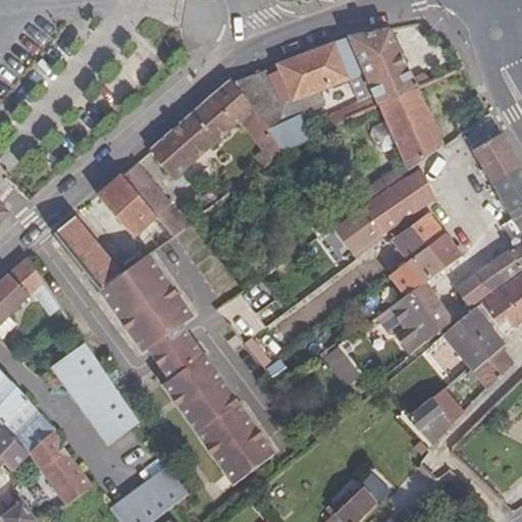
[(390,31),(347,39),(378,106),(417,88),(390,31)]
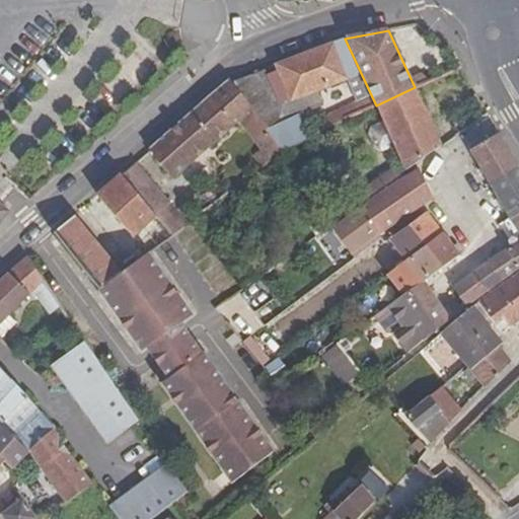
[(324,130),(376,105),(345,39),(263,69),(278,104),(298,97),(347,79),(355,100),(319,118),(324,130)]
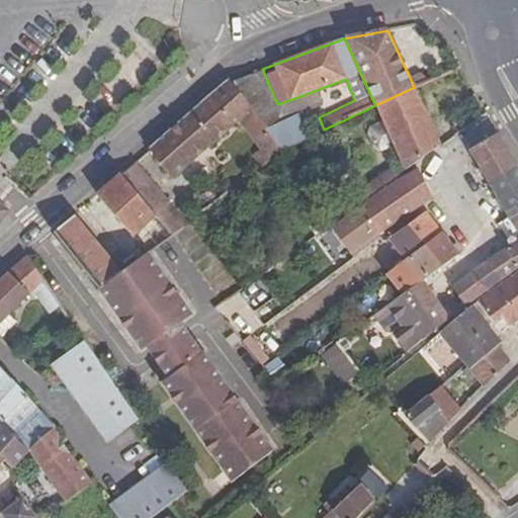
[(229,81),(252,110),(264,128),(283,118),(277,104),(262,69),(229,81)]
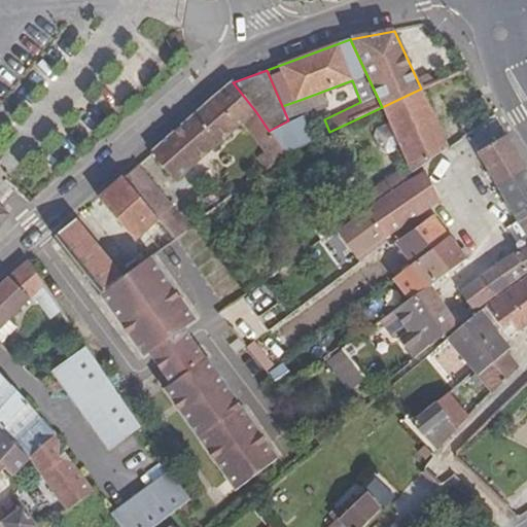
[(256,112),(233,82),(231,80),(149,152),(175,182),(246,121),(256,112)]
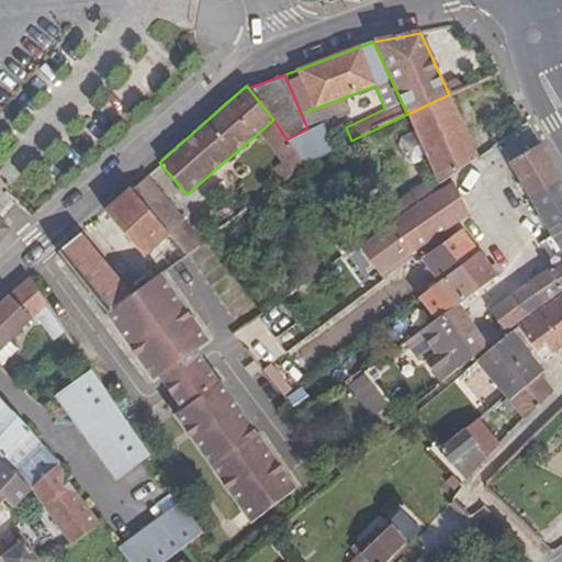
[(449,94),(407,114),(439,184),(448,179),(476,157),(449,94)]
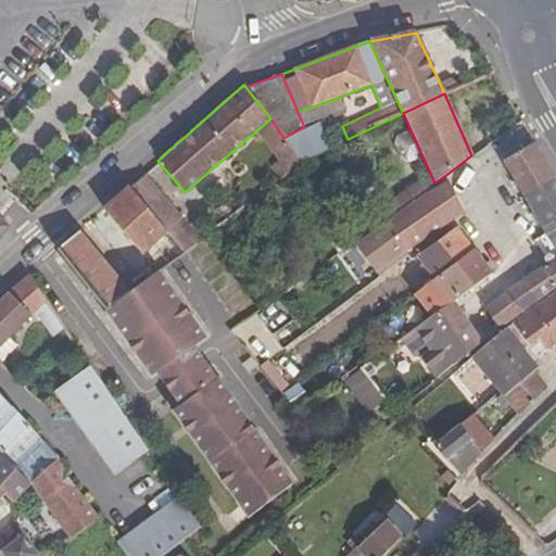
[(319,104),(298,112),(304,127),(325,116),(319,104)]
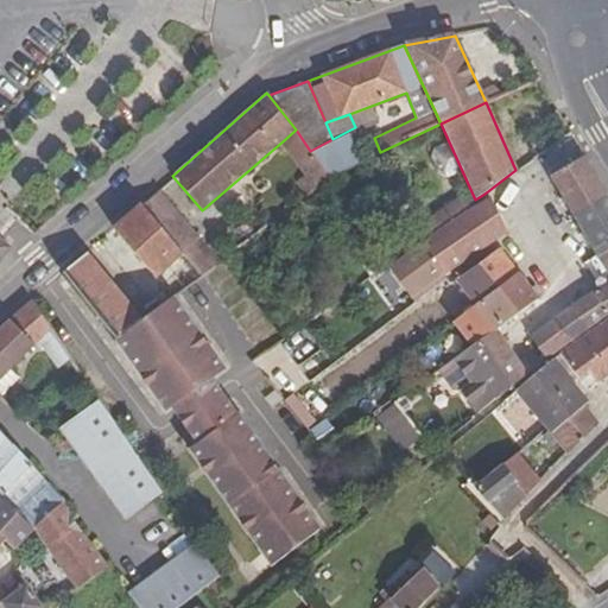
[(310,151),(315,157),(329,176),(367,159),(355,127),(333,139),(310,151)]
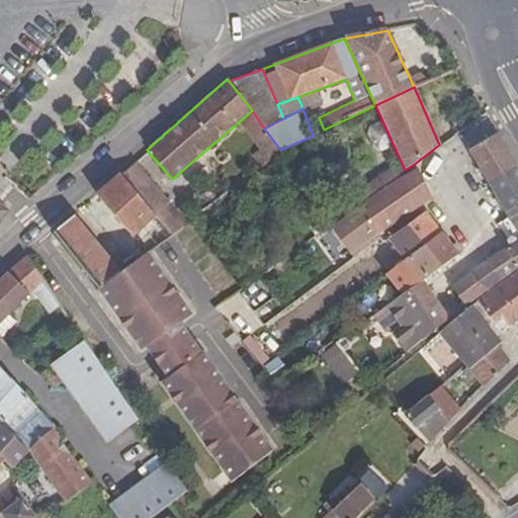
[(252,110),(242,119),(259,140),(268,134),(264,128),(252,110)]
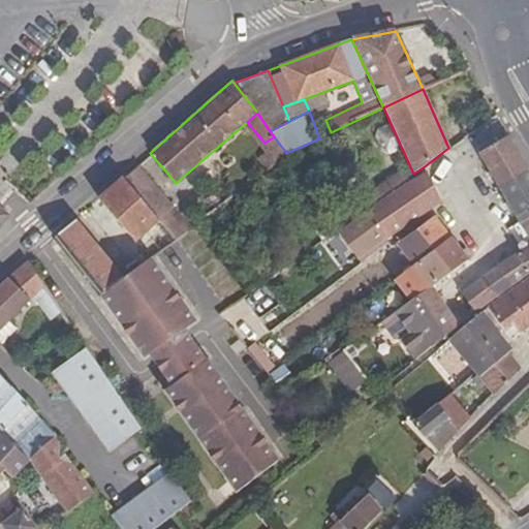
[(288,157),(286,153),(274,136),(265,143),(271,151),(262,157),(272,168),(288,157)]
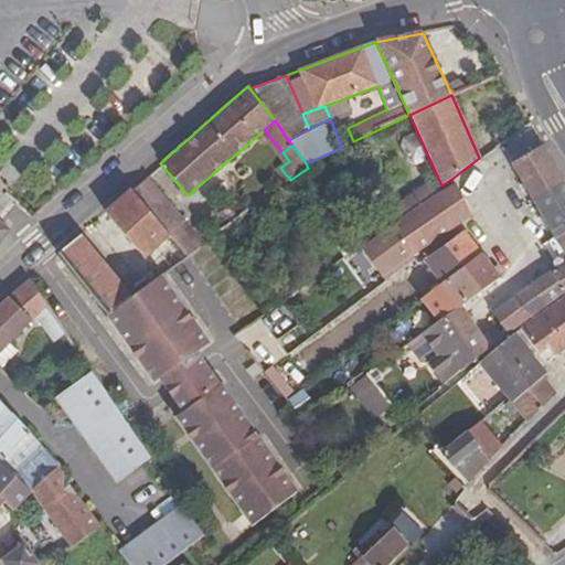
[(533,203),(564,182),(564,181),(544,147),(510,164),(533,203)]
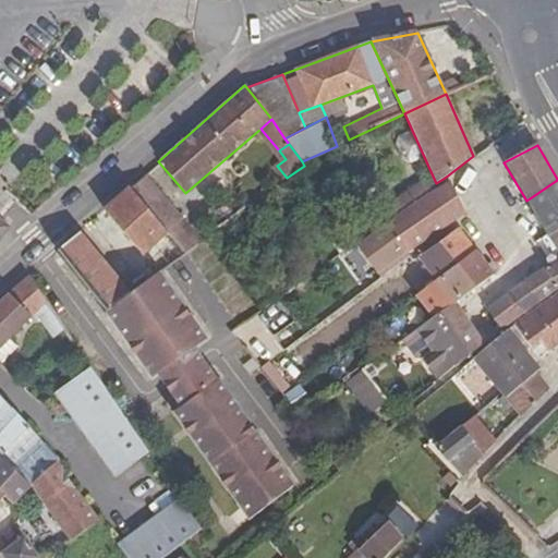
[(143,174),(129,189),(168,233),(184,253),(199,241),(143,174)]
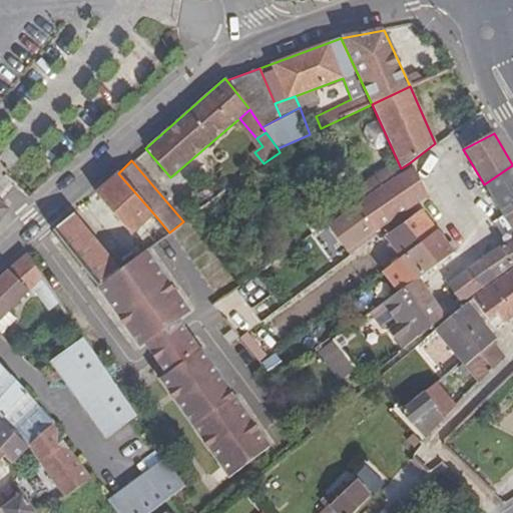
[(329,210),(332,221),(398,175),(391,162),(349,192),(352,196),(329,210)]
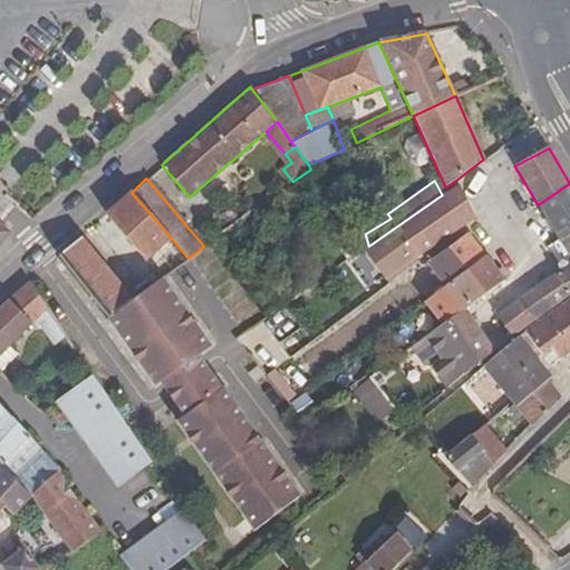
[(457,186),(442,195),(369,246),(381,262),(394,278),(418,262),(416,257),(474,216),(459,184),(457,186)]
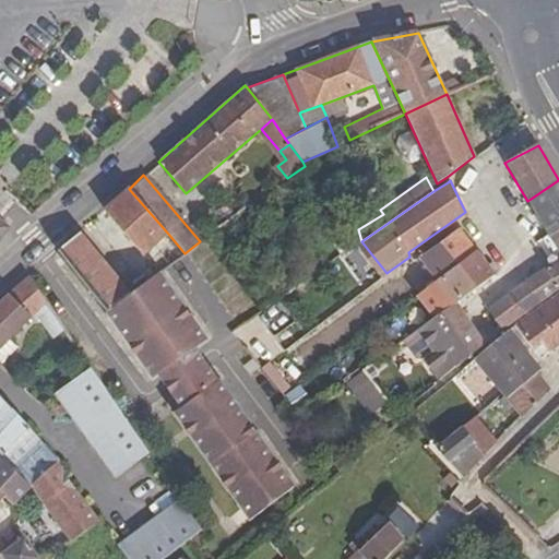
[(558,227),(558,180),(527,201),(548,235),(558,227)]
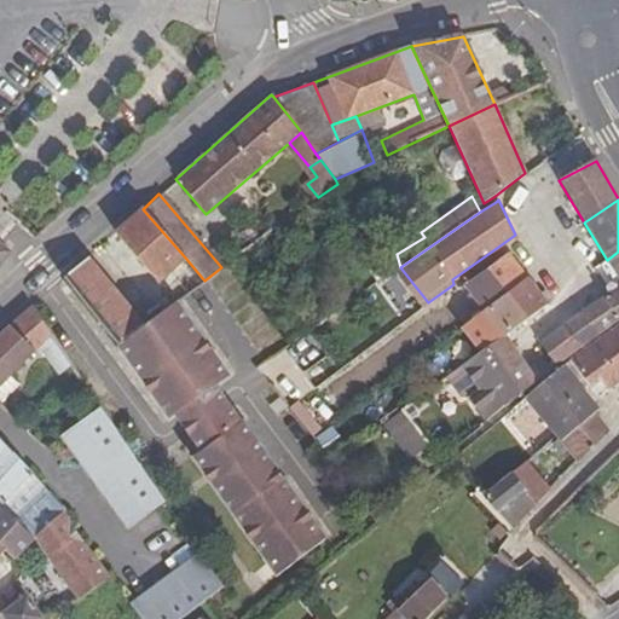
[(160,282),(186,259),(143,209),(115,232),(160,282)]
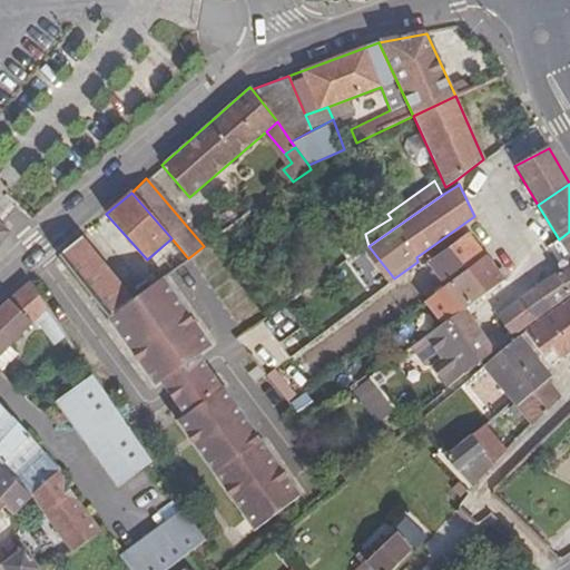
[(0,244),(12,229),(0,219),(0,244)]
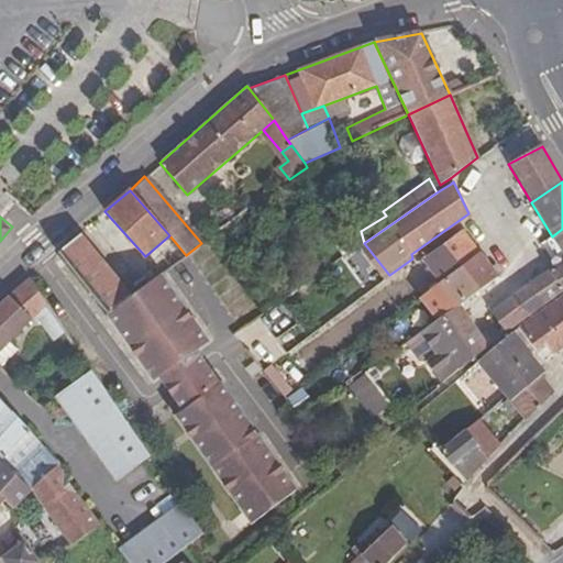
[(434,274),(440,280),(479,252),(463,228),(422,257),(434,274)]
